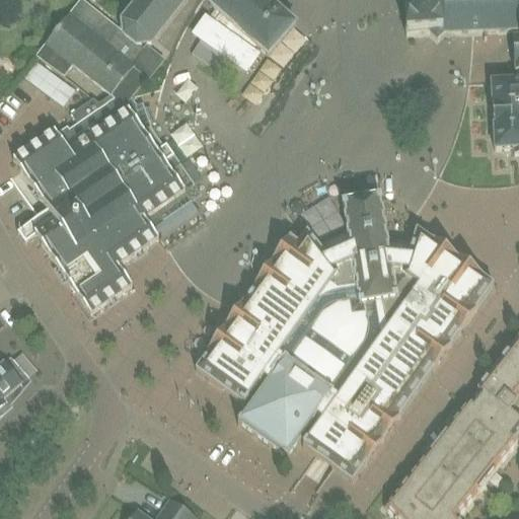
[(141,0),(121,26),(150,49),(189,0),(141,0)]
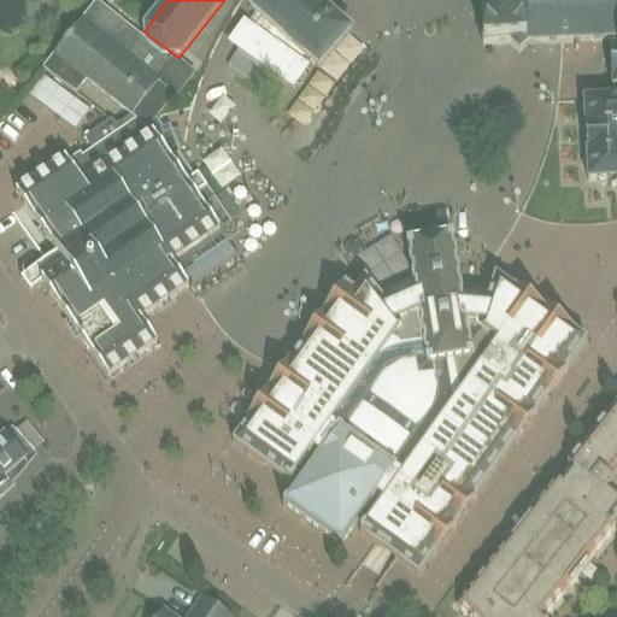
[(244,21),(228,43),(240,52),(228,69),(280,106),(293,87),(309,63),(306,62),(310,58),(322,69),(351,35),(310,0),(258,0),(252,9),(258,13),(250,25),(244,21)]
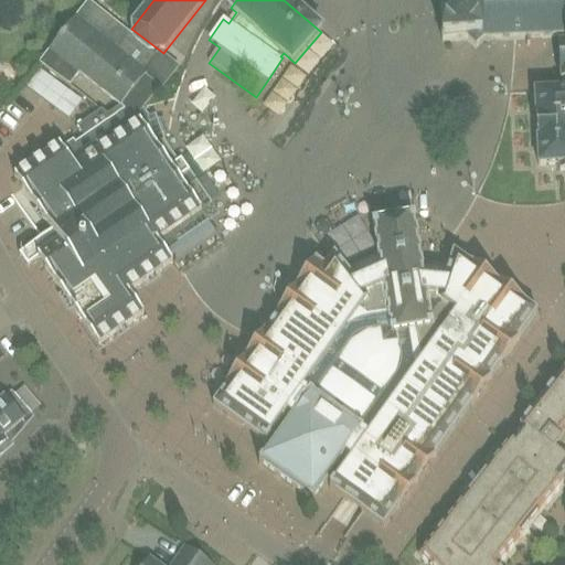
[(561,91),(564,89),(564,0),(438,0),(440,21),(440,43),(466,42),(475,49),(482,41),(514,40),(525,39),(526,46),(530,46),(530,39),(558,38),(558,43),(561,91)]
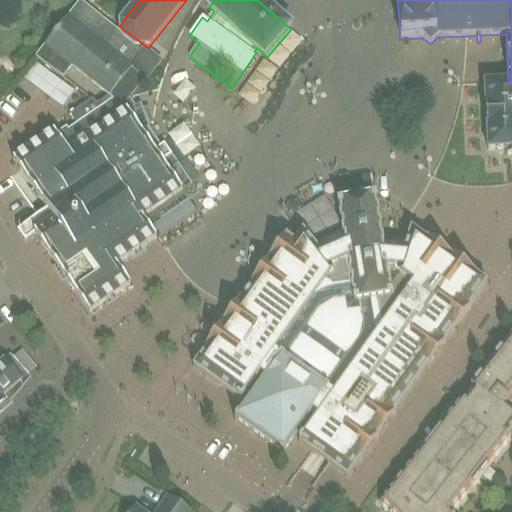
[(148,48),(119,26),(114,32),(79,4),(36,59),(62,79),(71,68),(110,99),(100,105),(104,108),(117,121),(120,119),(130,104),(131,103),(129,100),(142,83),(144,84),(161,63),(145,51),(148,48)]
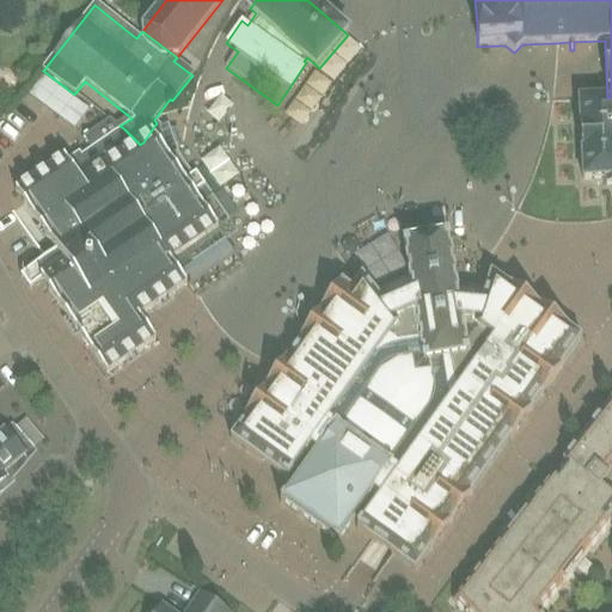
[(26,92),(49,110),(75,129),(91,109),(74,95),(43,71),(26,92)]
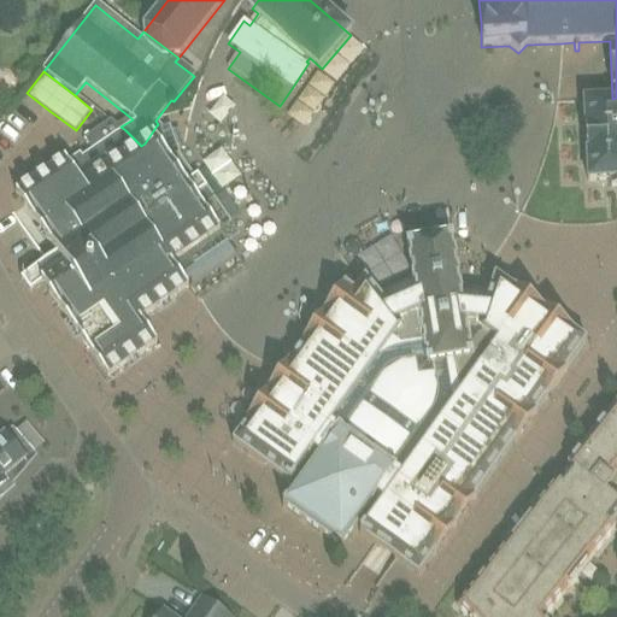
[(488,97),(465,122),(475,130),(497,104),(488,97)]
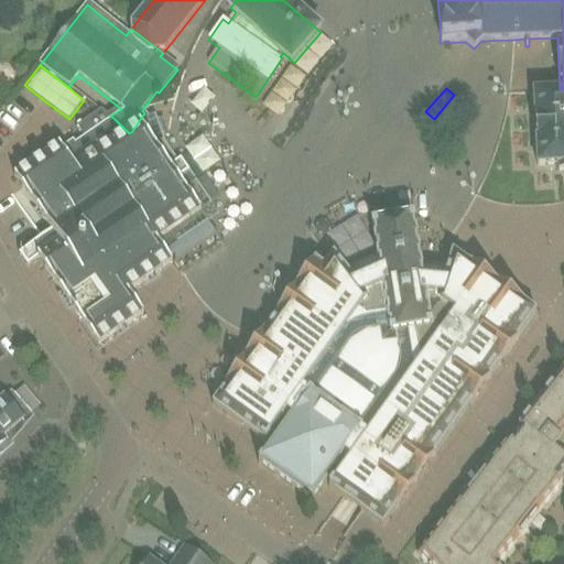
[(563,89),(560,90),(533,91),(535,166),(557,165),(557,172),(563,172),(563,89)]
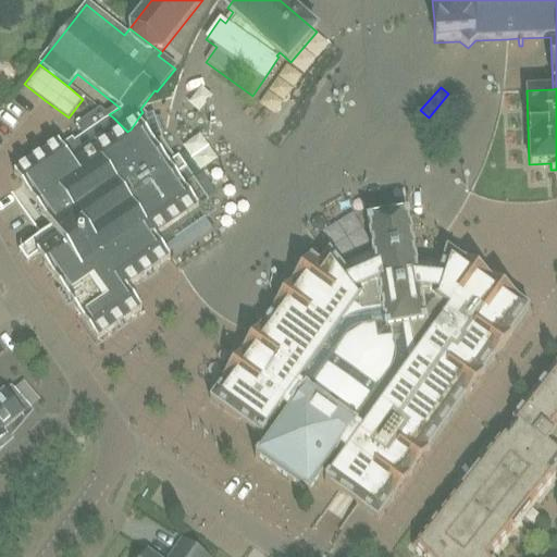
[(113,118),(109,114),(103,118),(99,112),(76,127),(84,138),(72,146),(76,152),(66,158),(59,147),(15,177),(52,232),(25,251),(21,254),(29,267),(39,259),(97,344),(141,312),(127,292),(170,263),(161,251),(169,246),(175,242),(175,243),(206,222),(202,219),(206,217),(207,208),(206,206),(209,203),(193,181),(192,182),(185,172),(186,171),(178,159),(173,162),(162,146),(161,144),(162,143),(152,115),(145,119),(141,113),(131,130),(127,132),(113,118)]
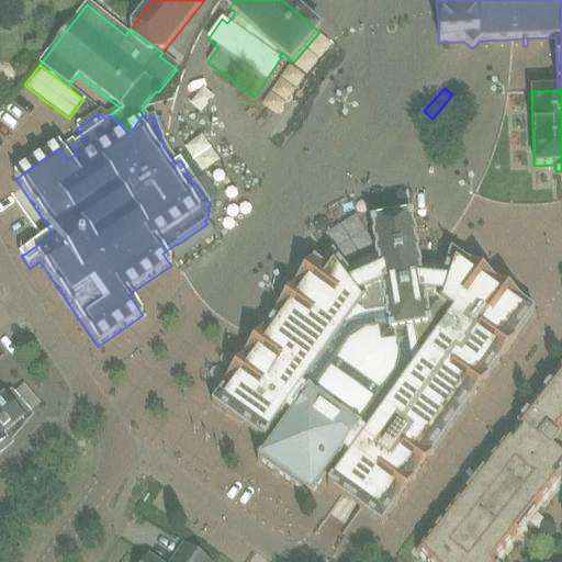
[(288,163),(268,188),(281,198),(301,172),(288,163)]
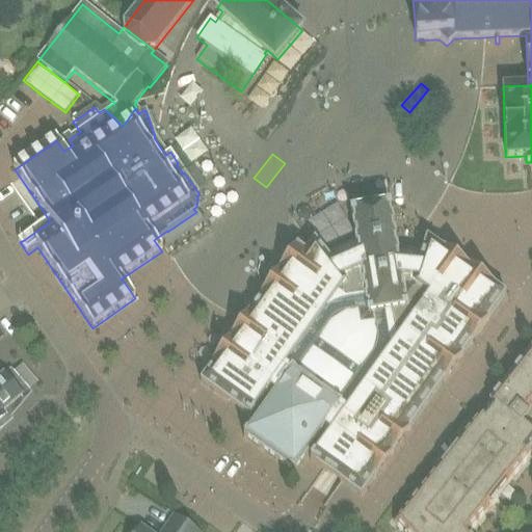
[(214,366),(201,383),(229,404),(251,420),(256,413),(260,416),(244,439),(294,475),(311,452),(315,455),(311,461),(323,471),(324,472),(331,477),(341,483),(342,484),(361,498),(374,479),(375,480),(410,429),(409,429),(444,382),(444,383),(463,356),(462,356),(470,346),(489,320),(488,320),(506,295),(494,287),(494,286),(444,249),(443,250),(432,242),(427,239),(425,245),(422,254),(398,251),(393,220),(391,209),(390,206),(388,207),(382,207),(378,208),(363,211),(358,211),(353,212),(350,212),(351,215),(353,228),(355,243),(326,256),(315,241),(306,254),(300,249),(297,247),(295,249),(280,271),(278,273),(263,295),(261,297),(249,314),(213,365),(214,366)]
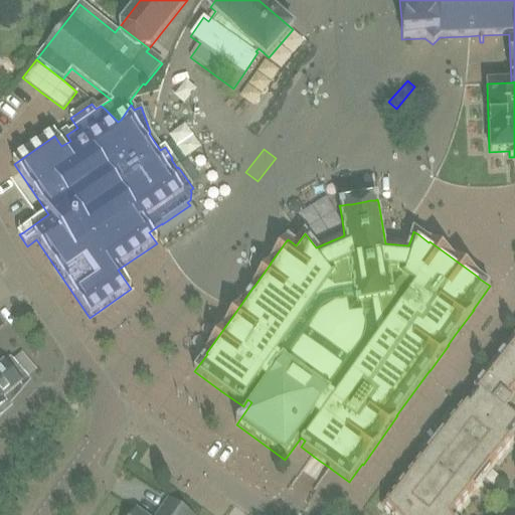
[(514,336),(473,390),(475,392),(465,405),(463,403),(462,404),(485,421),(470,441),(460,451),(461,452),(455,460),(441,478),(431,488),(432,489),(425,497),(420,503),(425,509),(431,514),(455,514),(452,511),(449,514),(432,501),(438,493),(439,494),(447,482),(461,464),(467,456),(469,458),(476,445),(490,426),(512,444),(513,443),(510,440),(514,434),(514,336)]
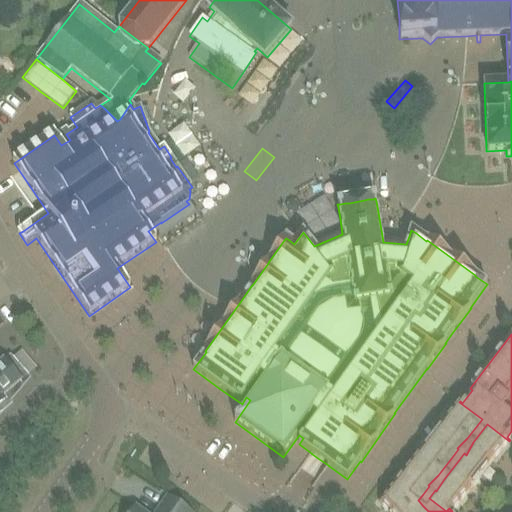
[(0,405),(4,402),(20,383),(3,363),(0,365),(0,405)]
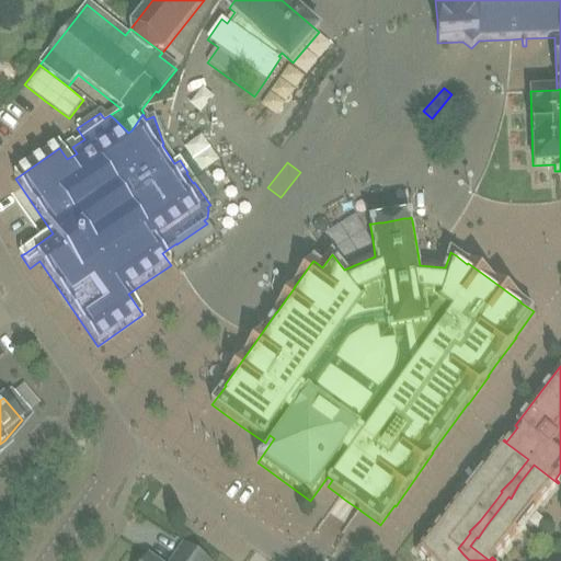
[(470,480),(495,501),(502,492),(501,491),(512,480),(528,459),(503,441),(481,469),(480,468),(470,480)]
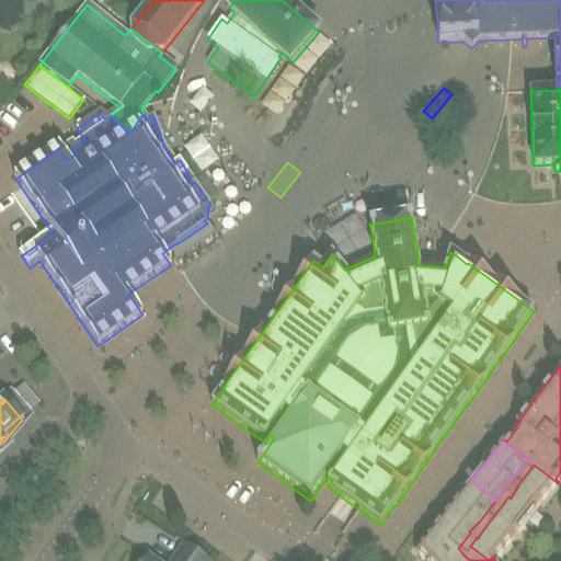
[(502,505),(522,521),(526,524),(558,483),(534,465),(518,484),(511,499),(508,496),(502,505)]
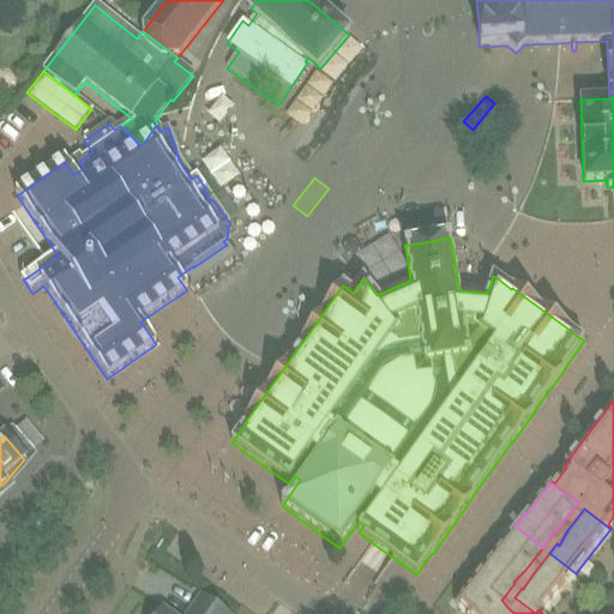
[(525,570),(542,548),(515,525),(504,540),(505,540),(481,571),(507,593),(515,583),(513,582),(525,570)]
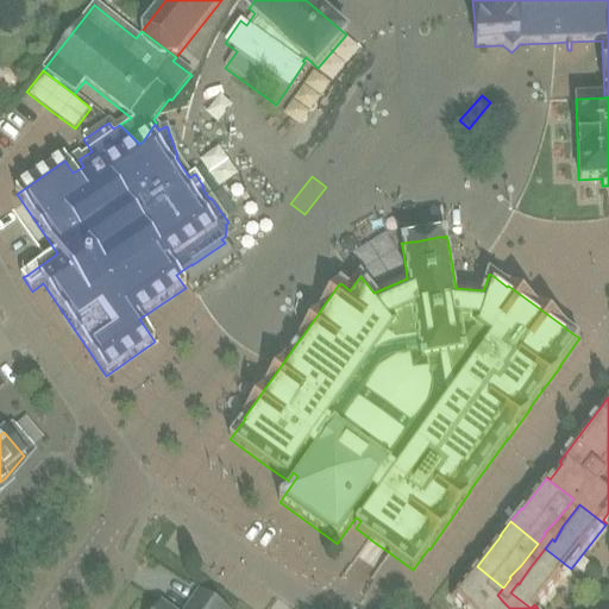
[(538,608),(571,569),(566,565),(545,548),(528,570),(519,584),(518,583),(510,592),(531,608),(534,604),(538,608)]
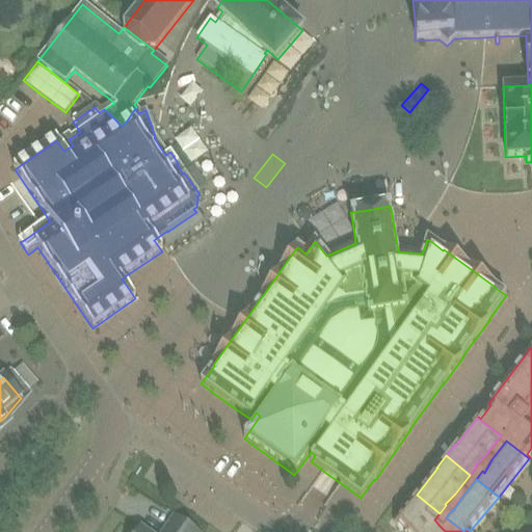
[(434,520),(440,513),(417,495),(416,496),(415,495),(407,504),(408,505),(393,524),(400,531),(434,531),(440,526),(434,520)]
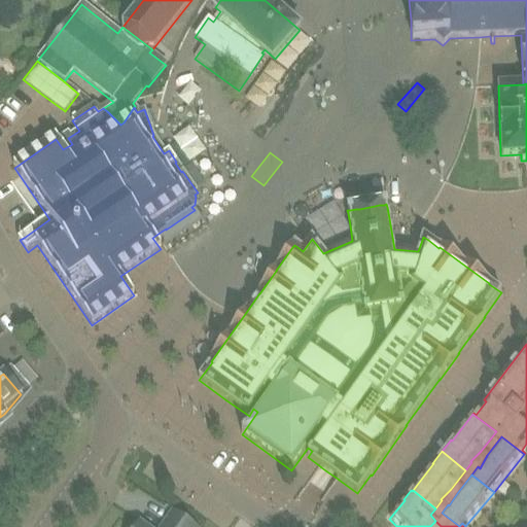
[(196,526),(173,512),(162,526),(143,526),(139,523),(136,526),(196,526)]
